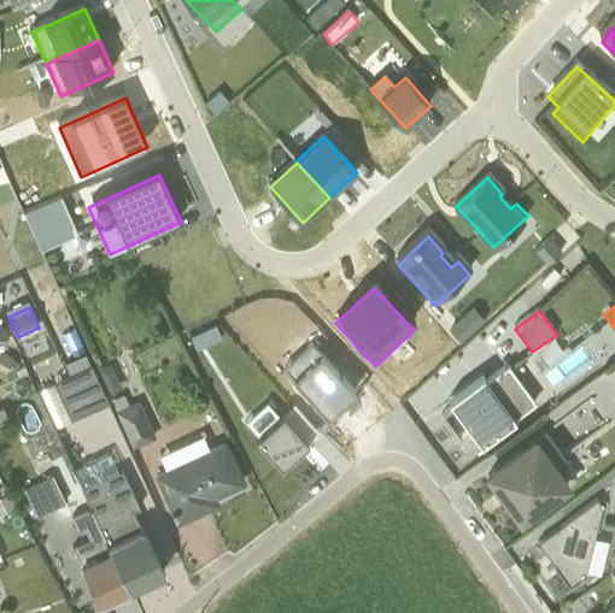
[(216,324),(191,336),(198,352),(223,340),(216,324)]
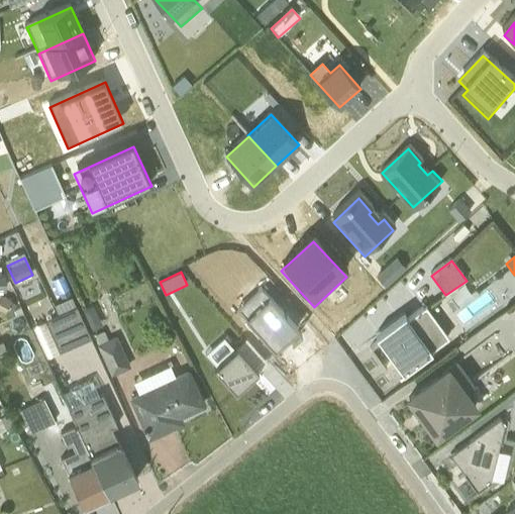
[(279,353),(302,333),(262,289),(238,310),(279,353)]
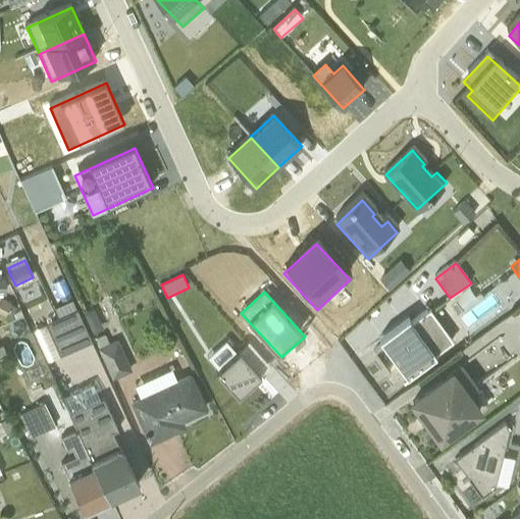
[(8,323),(23,316),(21,312),(14,314),(17,308),(11,305),(11,304),(2,300),(0,303),(0,314),(6,317),(8,323)]
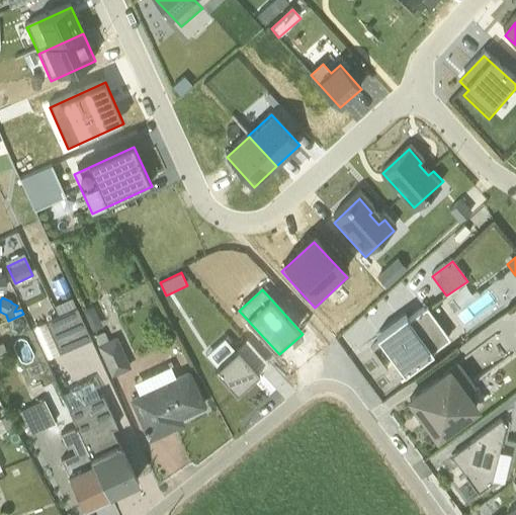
[(405,318),(377,338),(404,374),(450,340),(427,308),(408,322),(405,318)]
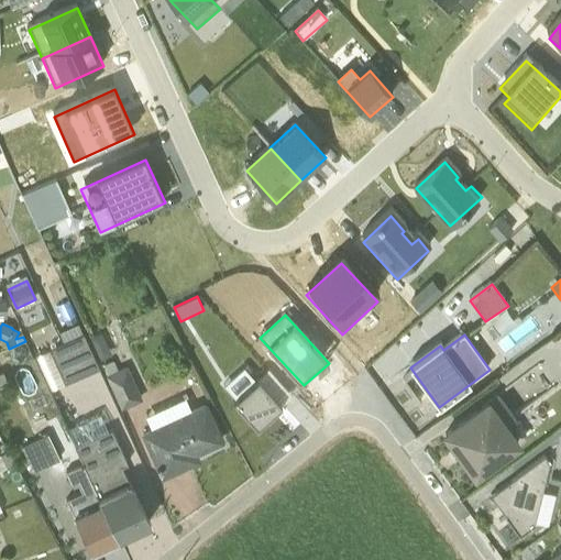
[(36,358),(51,392),(98,370),(83,337),(36,358)]
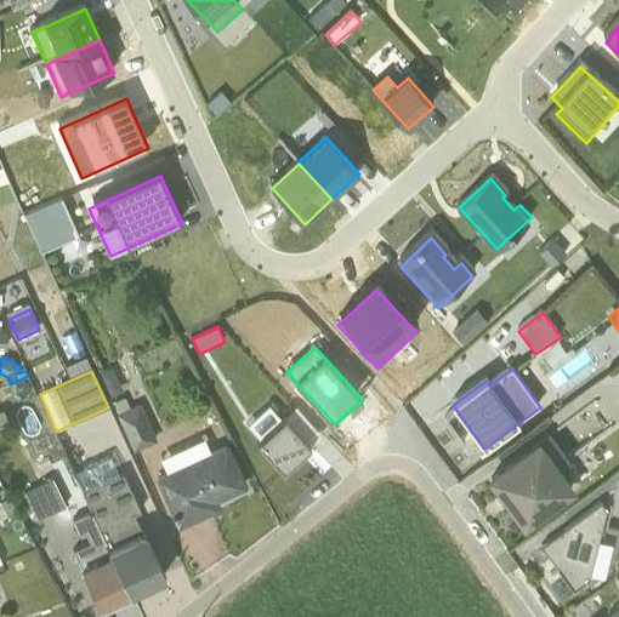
[(101,376),(112,400),(123,394),(112,371),(101,376)]
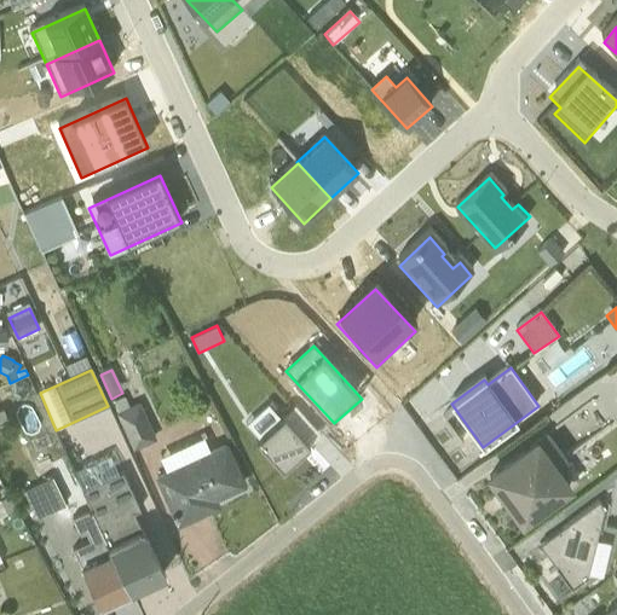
[(125,399),(115,404),(119,415),(117,416),(134,452),(157,442),(140,405),(130,410),(125,399)]
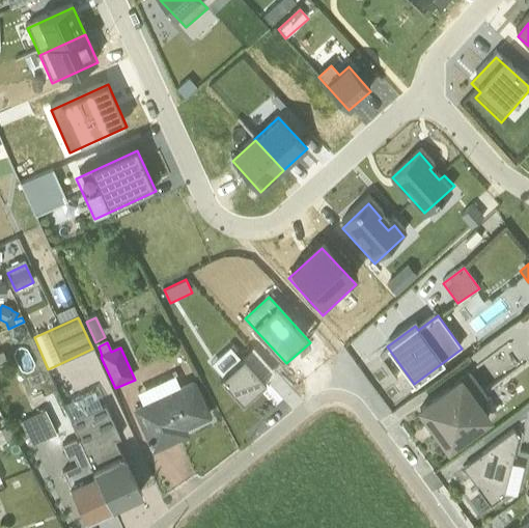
[(254,350),(221,380),(243,404),(266,384),(276,374),(254,350)]
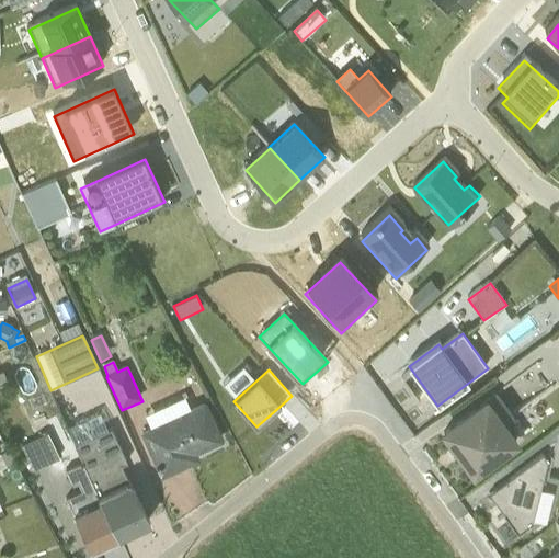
[(517,420),(498,394),(445,433),(475,474),(517,441),(508,426),(517,420)]
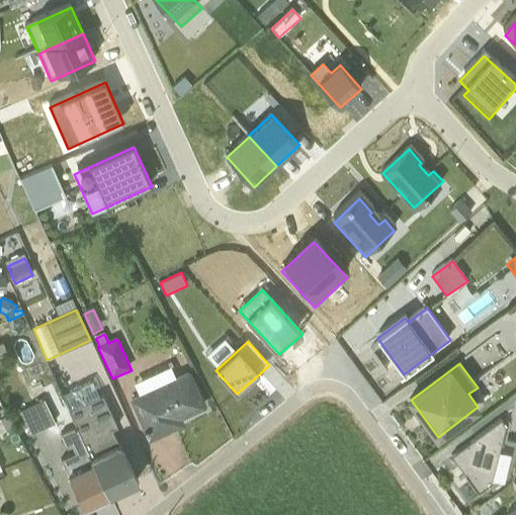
[(133,400),(150,439),(183,424),(180,418),(203,407),(188,372),(175,378),(170,367),(134,384),(140,396),(133,400)]
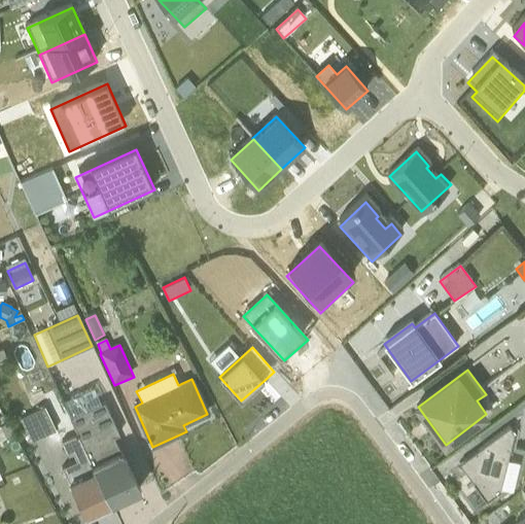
[(114,438),(120,434),(105,403),(101,405),(93,389),(64,404),(81,441),(110,504),(140,490),(114,438)]
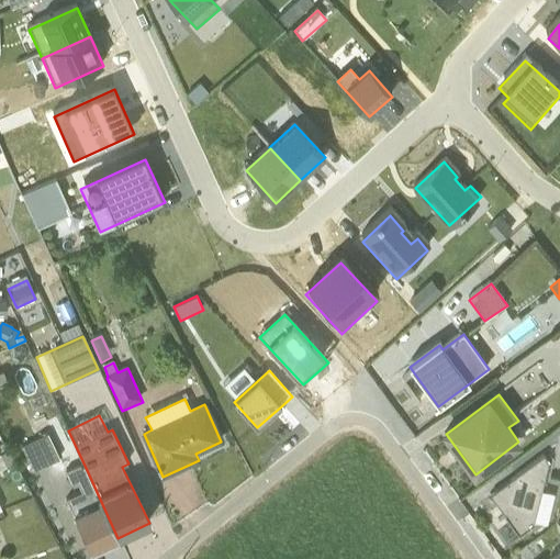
[(60,459),(48,434),(22,447),(33,472),(60,459)]
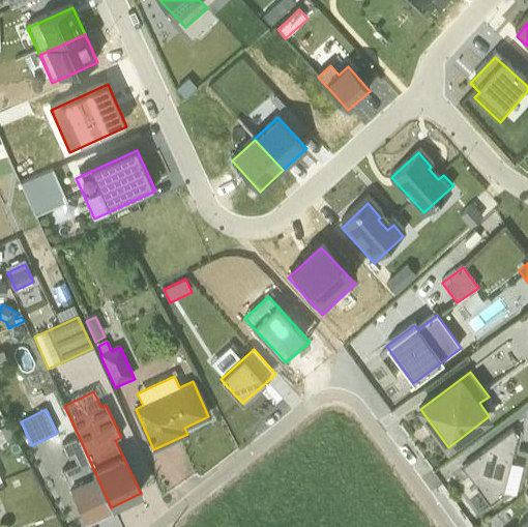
[(0,429),(0,444),(13,437),(7,427),(1,430),(0,429)]
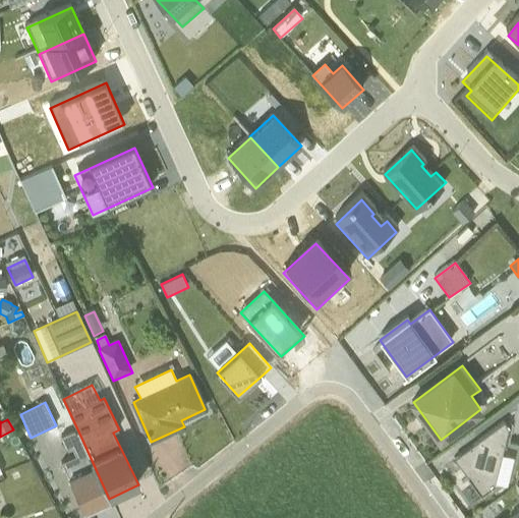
[(508,429),(503,422),(455,459),(481,496),(495,485),(508,429)]
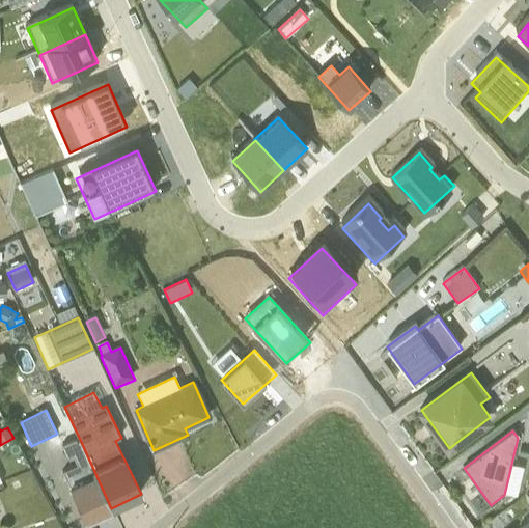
[(70,487),(86,522),(111,508),(78,438),(63,445),(70,460),(75,457),(78,465),(63,472),(70,487)]
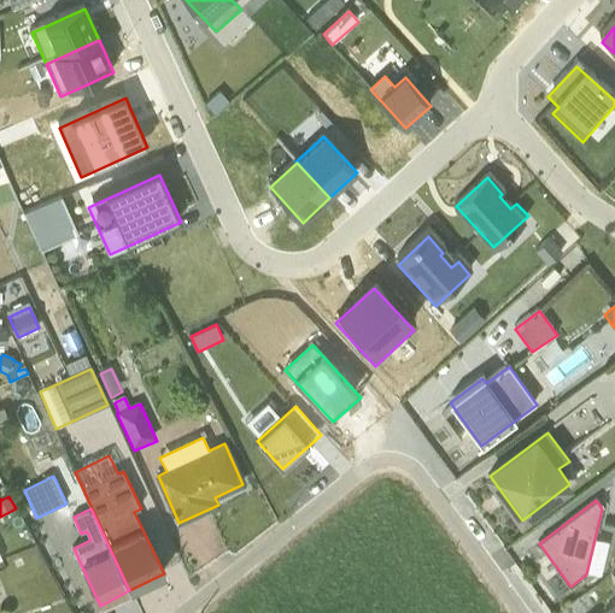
[(538,531),(514,544),(520,554),(543,541),(538,531)]
